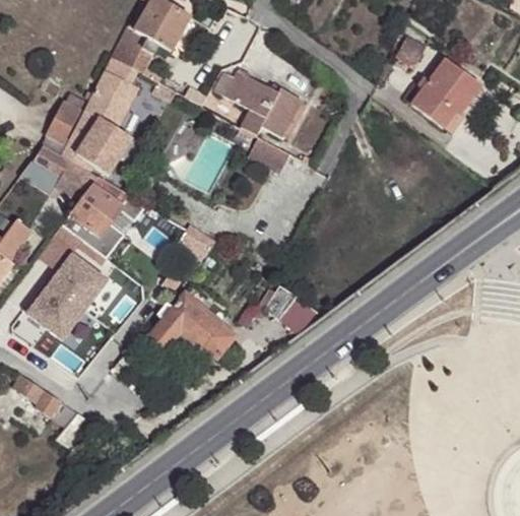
[(128,24),(112,57),(134,67),(137,69),(142,72),(153,54),(141,48),(147,37),(159,44),(170,50),(190,14),(165,0),(150,0),(135,27),(128,24)]
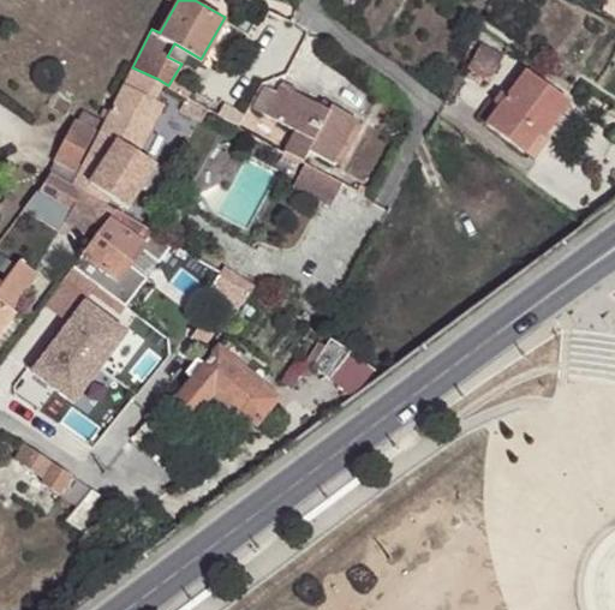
[(491,76),(503,53),(482,40),(470,63),(491,76)]
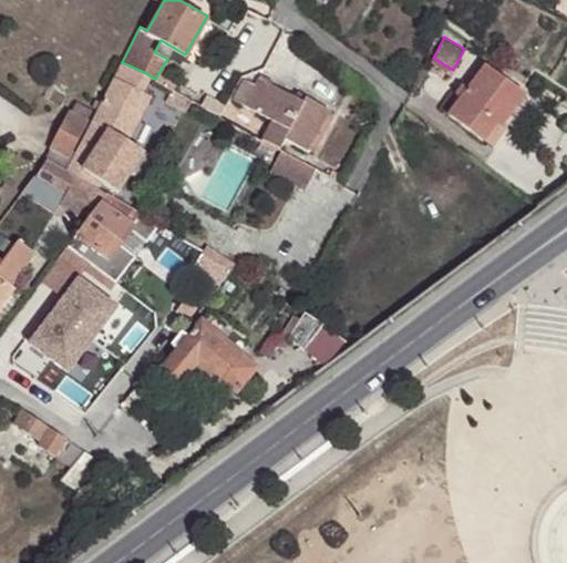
[(154,52),(167,59),(174,48),(161,40),(154,52)]
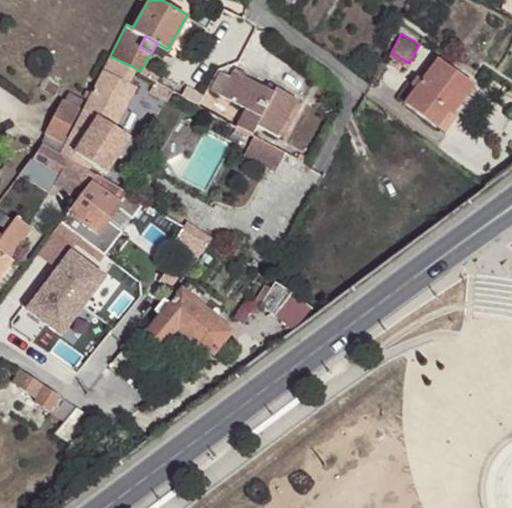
[(83,108),(60,152),(69,157),(74,150),(107,172),(130,136),(115,126),(137,86),(129,81),(135,68),(132,66),(110,56),(103,69),(107,70),(86,109),(83,108)]
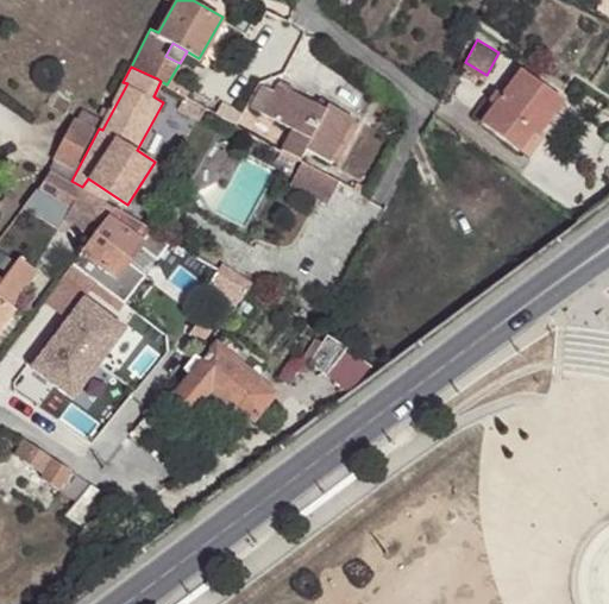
[(495,102),(481,120),(519,149),(533,130),(538,133),(564,99),(521,68),(502,93),(495,102)]
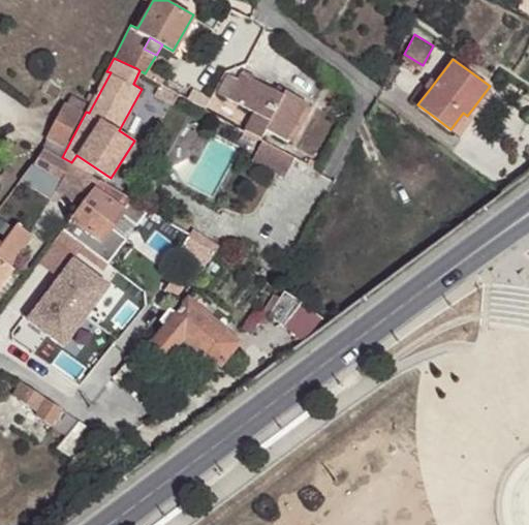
[(229,72),(219,91),(253,110),(244,128),(245,128),(258,135),(260,136),(266,127),(287,139),(294,124),(289,122),(303,98),(286,89),(283,93),(241,70),(238,76),(229,72)]
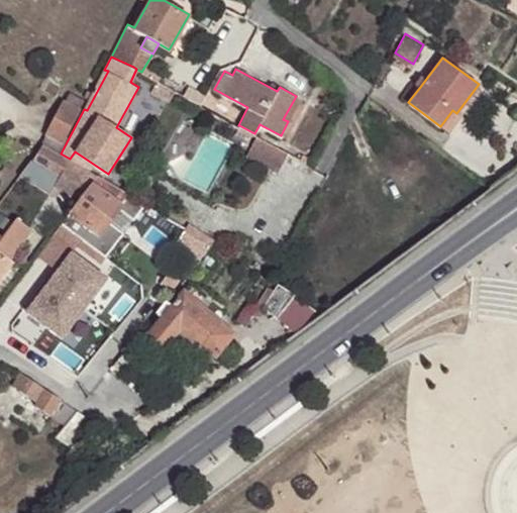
[(38,86),(44,88),(49,78),(44,75),(38,86)]
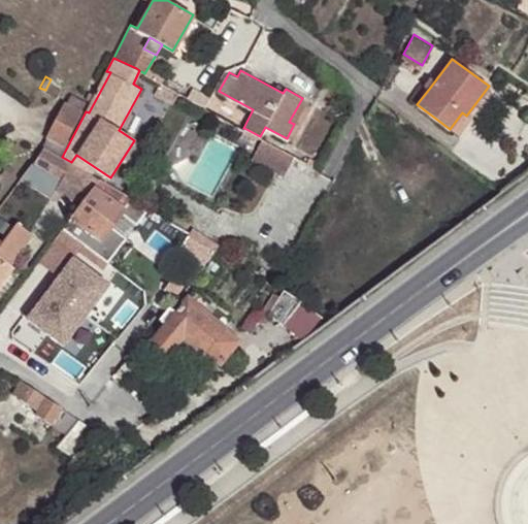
[(423,85),(429,89),(435,80),(429,76),(423,85)]
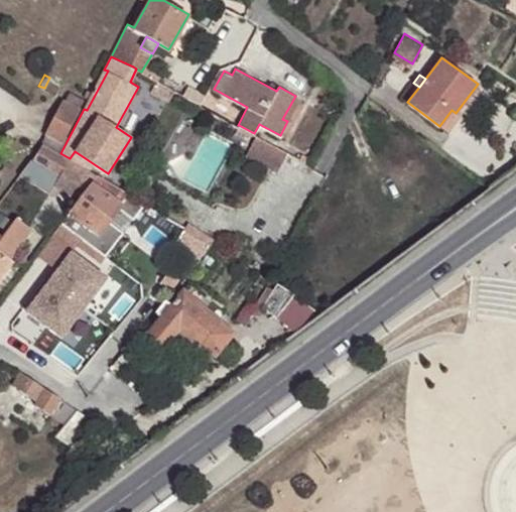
[(174,90),(156,80),(152,87),(169,97),(174,90)]
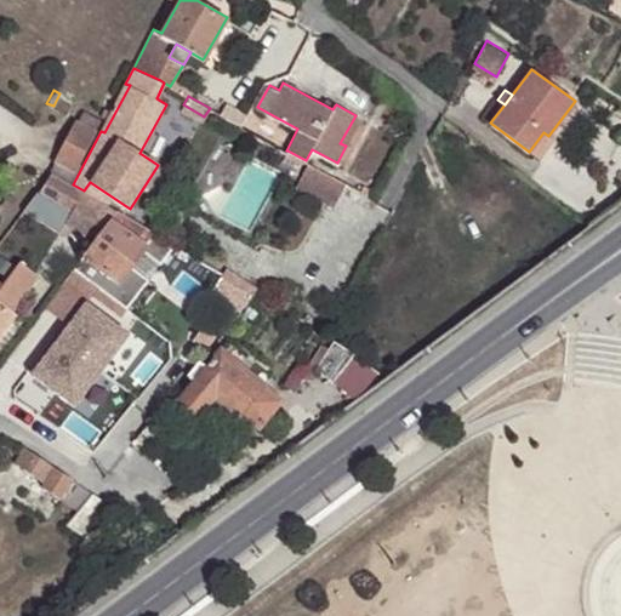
[(101,114),(108,118),(112,109),(104,107),(101,114)]
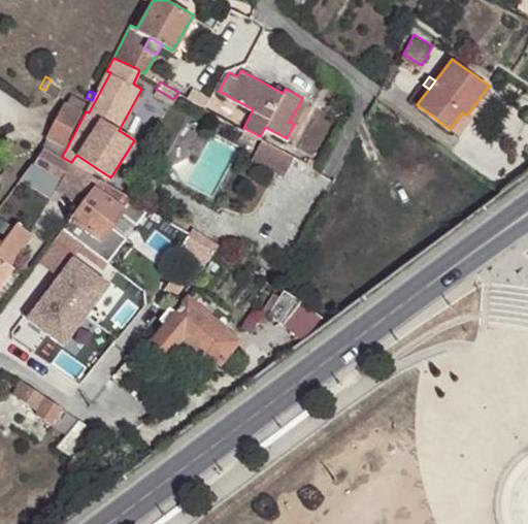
[(63,143),(81,109),(86,100),(71,92),(67,101),(66,101),(47,135),(63,143)]
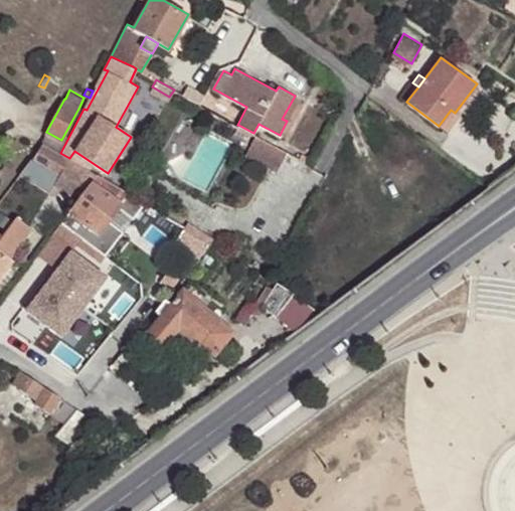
[(282,119),(287,121),(300,98),(295,96),(282,119)]
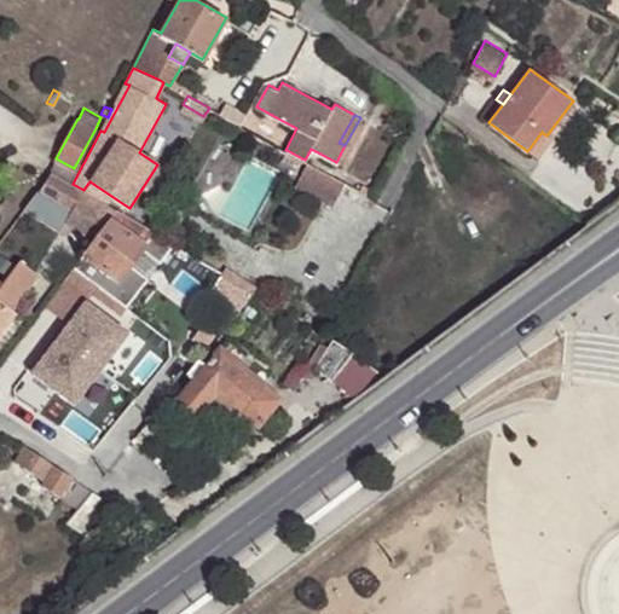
[(527,151),(538,160),(553,140),(547,135),(542,132),(527,151)]
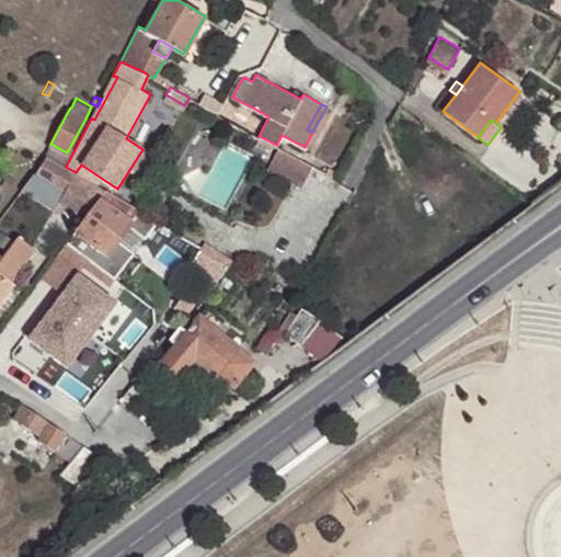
[(260,136),(253,146),(268,155),(274,144),(260,136)]
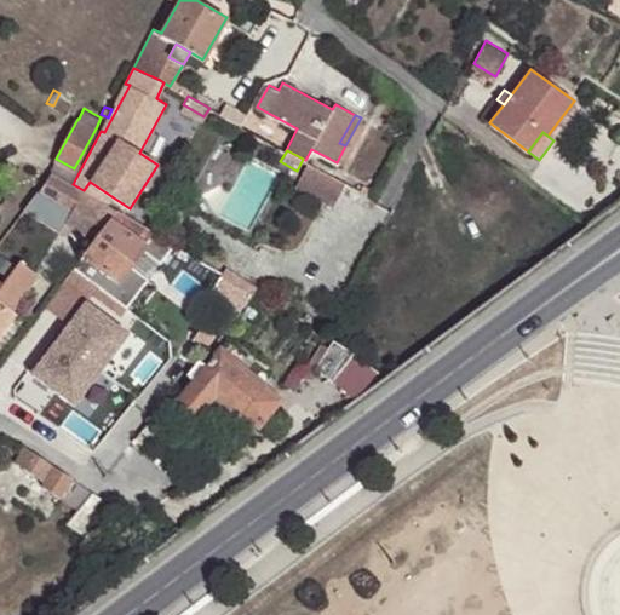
[(308,162),(296,185),(336,206),(348,183),(308,162)]
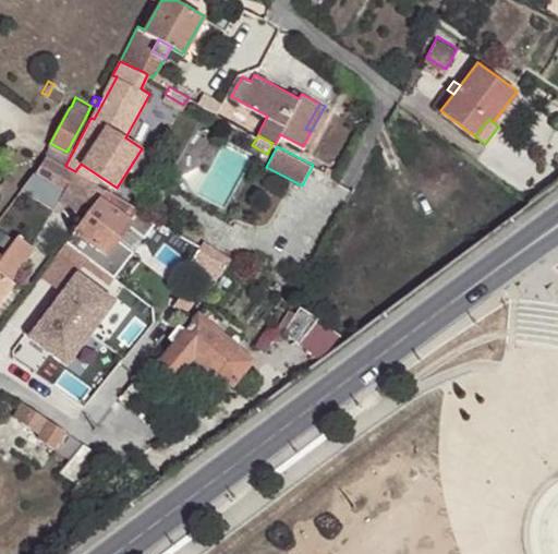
[(96,202),(106,189),(75,171),(65,166),(46,155),(34,171),(63,190),(58,201),(85,216),(96,202)]
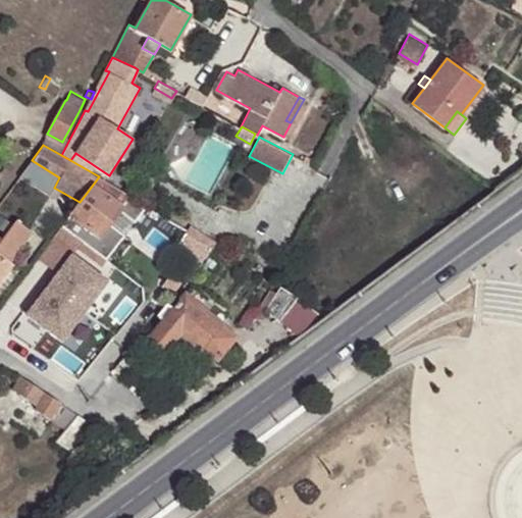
[(303,159),(315,165),(318,160),(306,154),(303,159)]
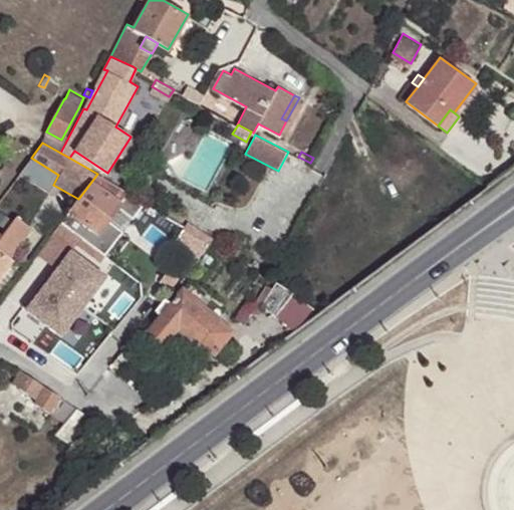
[(30,158),(18,173),(49,191),(53,185),(58,175),(31,158),(30,158)]
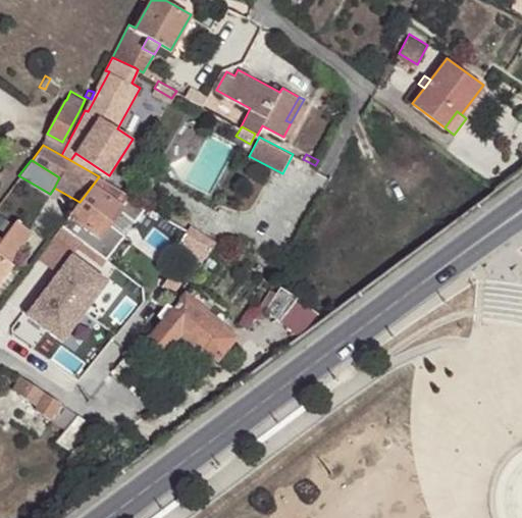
[(124,234),(110,222),(119,209),(135,220),(146,205),(99,176),(90,189),(80,202),(63,223),(106,257),(124,234)]
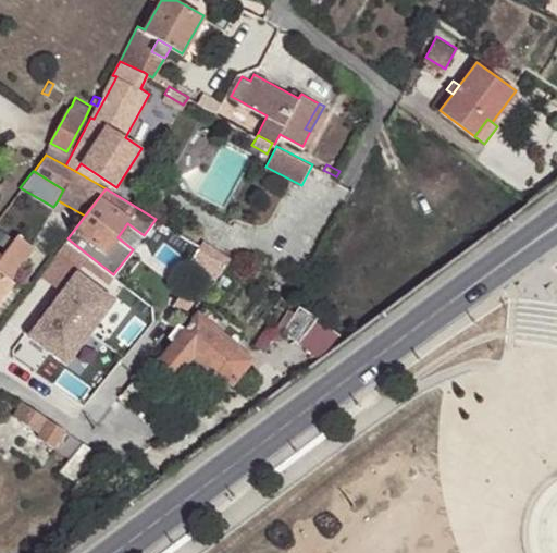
[(0,299),(14,281),(10,279),(35,246),(19,234),(3,254),(0,252),(0,299)]
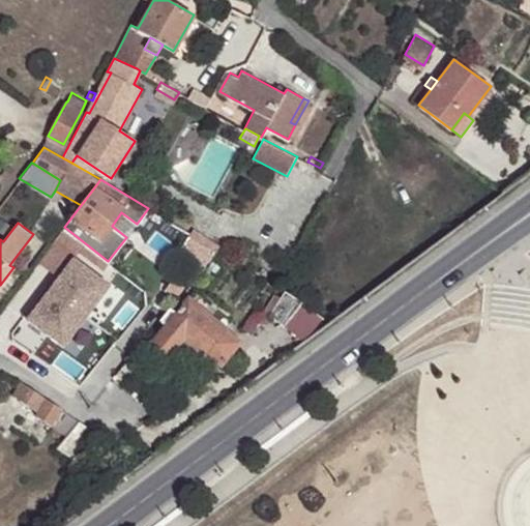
[(102,268),(108,261),(64,227),(39,258),(60,273),(72,258),(79,250),(102,268)]
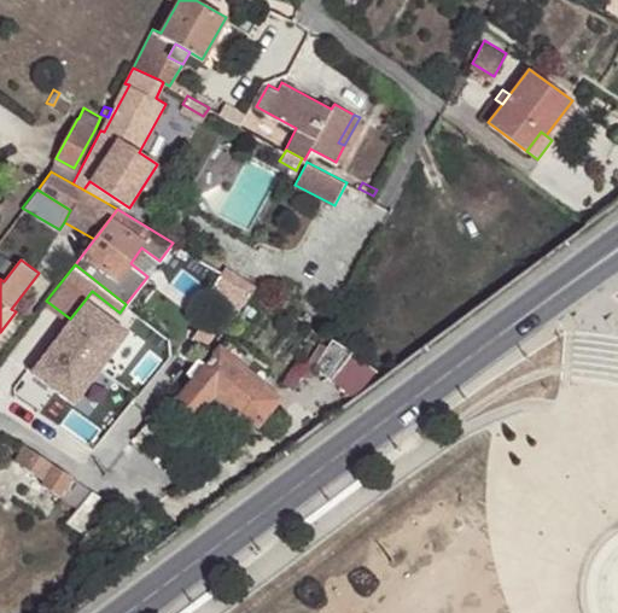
[(244,303),(255,291),(222,272),(220,274),(219,274),(213,284),(229,295),(244,303)]
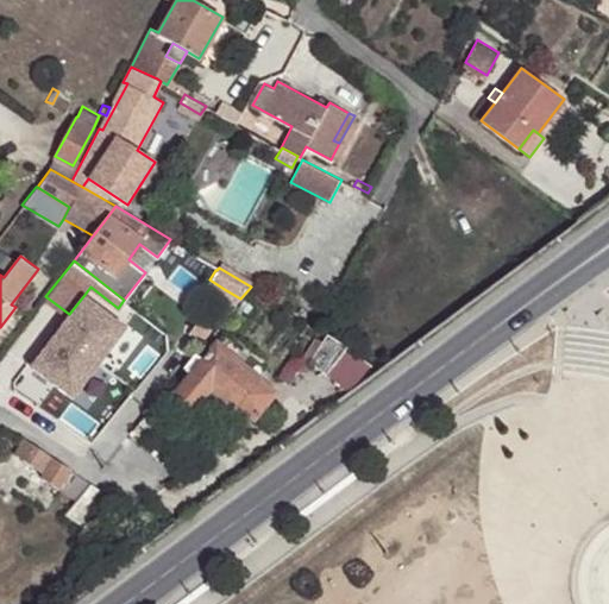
[(73,396),(124,327),(83,296),(69,314),(31,364),(73,396)]
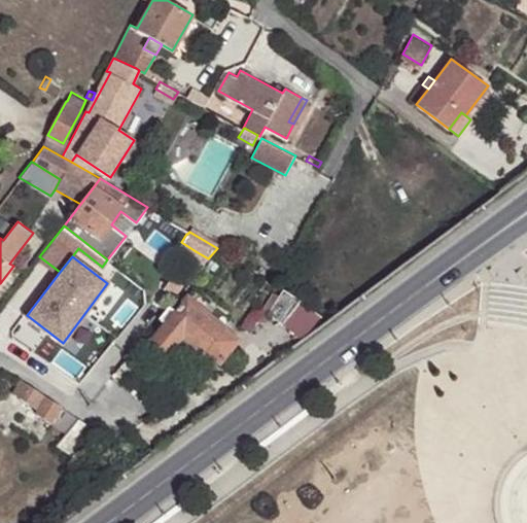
[(281,322),(301,299),(283,288),(267,312),(281,322)]
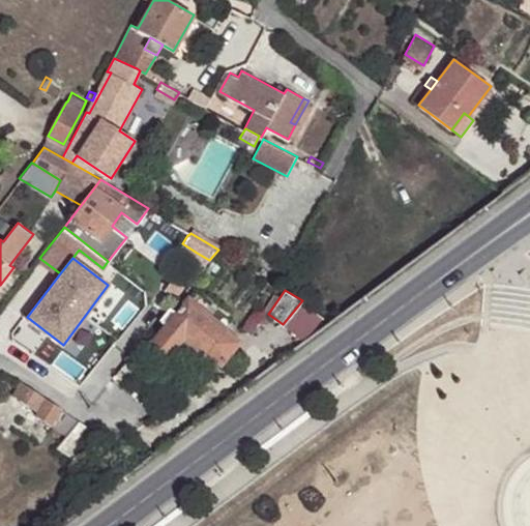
[(169,354),(183,335),(204,353),(221,366),(241,341),(226,329),(188,297),(176,312),(171,308),(159,320),(166,324),(153,341),(169,354)]
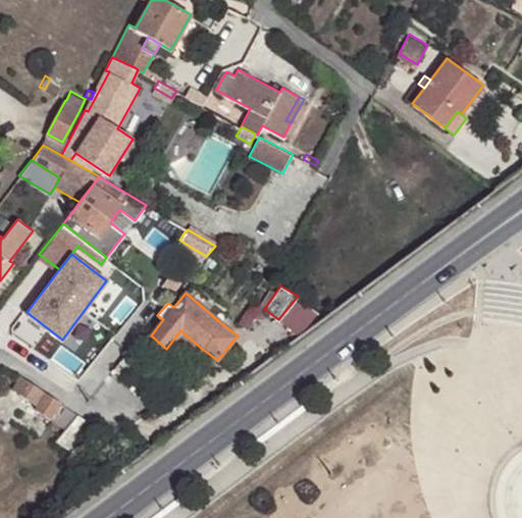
[(133,344),(113,367),(119,372),(126,365),(131,369),(144,353),(133,344)]
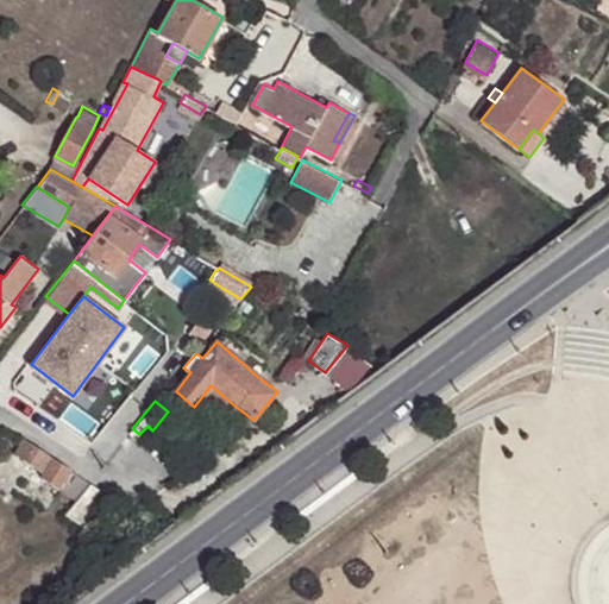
[(24,436),(13,452),(43,471),(41,476),(58,488),(71,467),(24,436)]
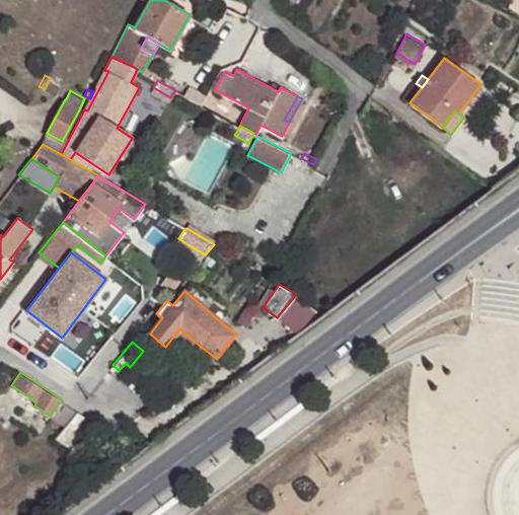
[(77,411),(56,437),(73,448),(94,422),(77,411)]
